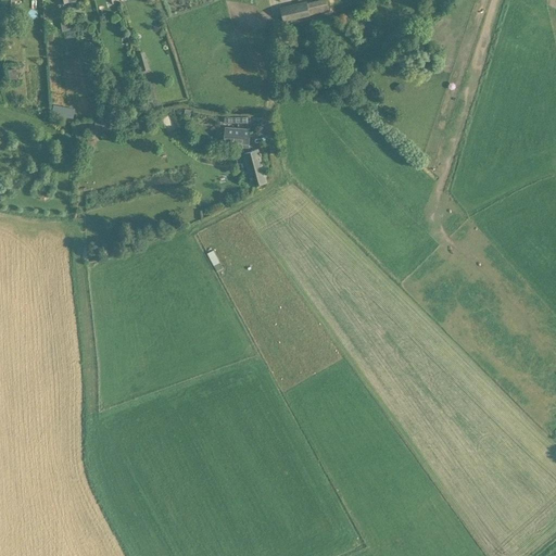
[(307,1),(280,8),(283,22),(328,11),(326,0),(318,0),(307,2),(307,1)]
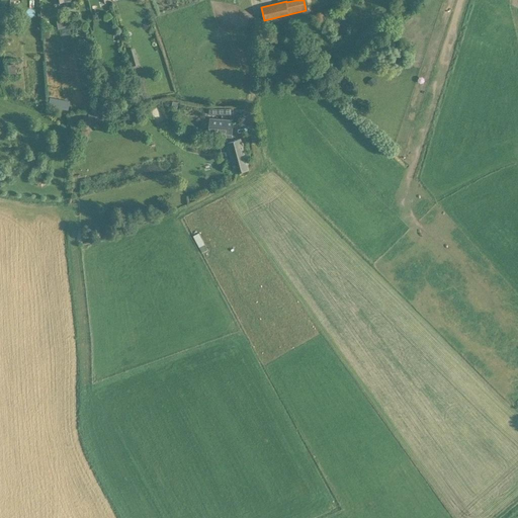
[(365,41),(382,25),(376,19),(359,35),(365,41)]
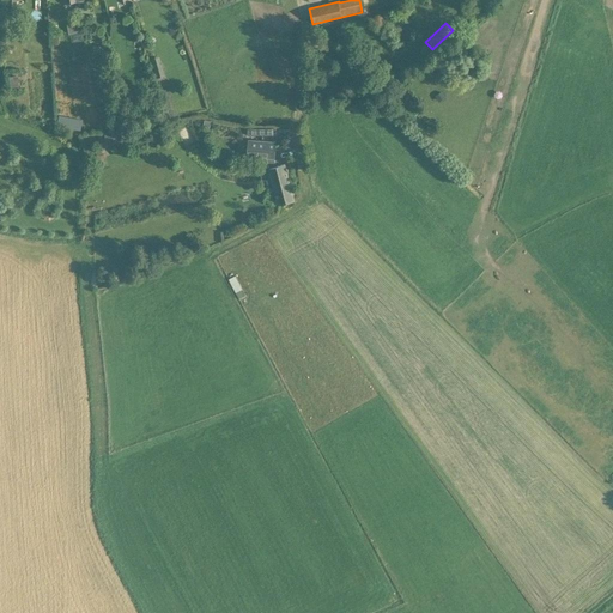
[(347,30),(335,32),(338,41),(350,38),(347,30)]
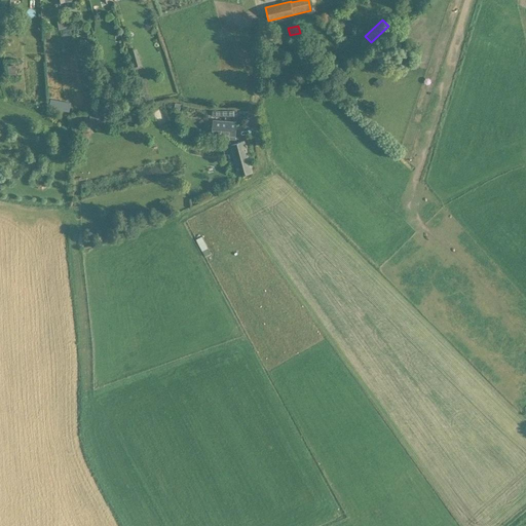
[(384,50),(396,41),(389,35),(379,45),(384,50)]
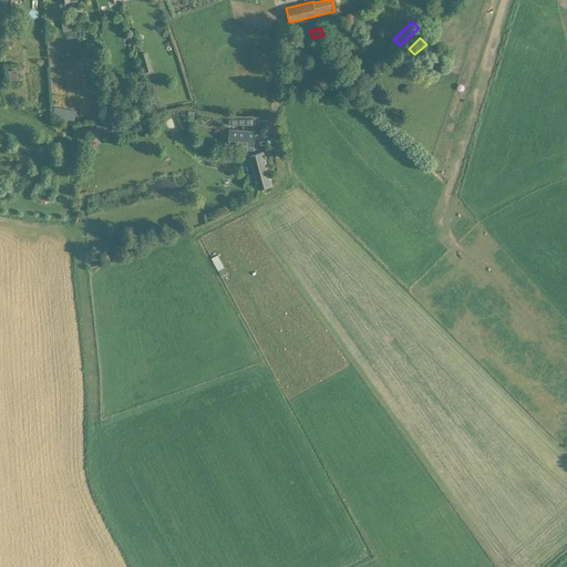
[(144,72),(153,70),(148,52),(140,55),(144,72)]
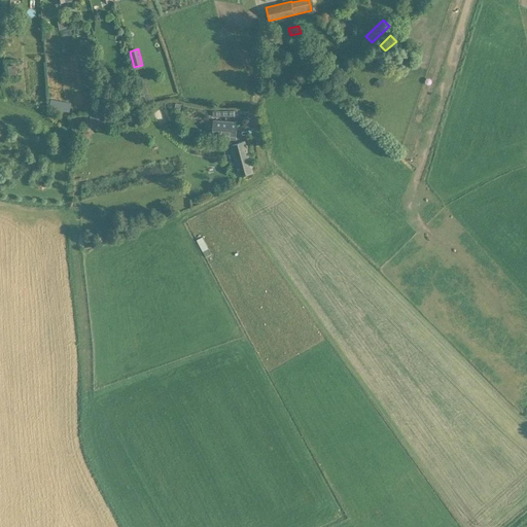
[(380,79),(375,83),(378,88),(383,83),(380,79)]
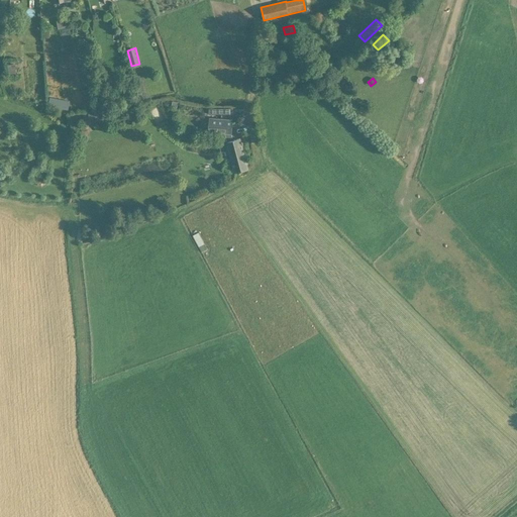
[(135,90),(128,95),(132,101),(139,96),(135,90)]
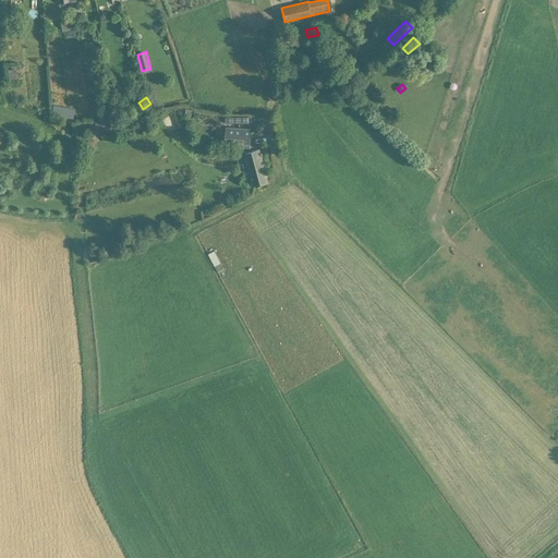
[(73,118),(74,109),(55,105),(52,114),(73,118)]
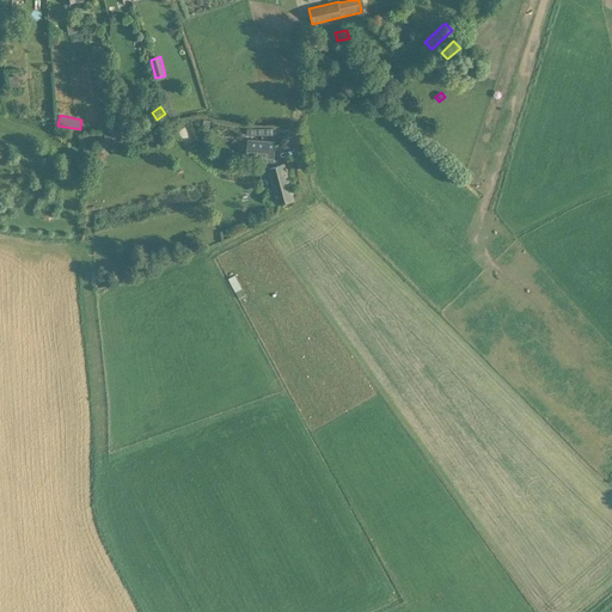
[(108,146),(123,141),(120,129),(104,133),(108,146)]
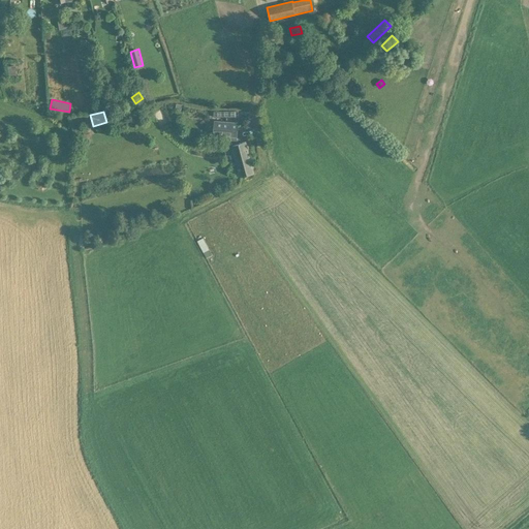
[(213,120),(212,135),(229,137),(232,145),(238,144),(237,137),(238,122),(213,120)]
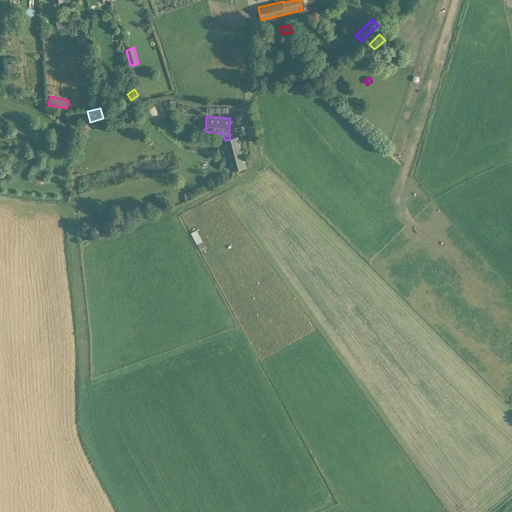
[(233,170),(236,170),(246,167),(237,137),(225,140),(233,170)]
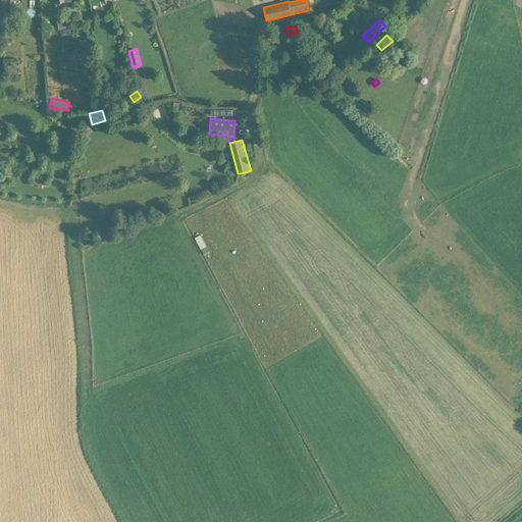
[(200,235),(195,238),(204,255),(209,252),(200,235)]
